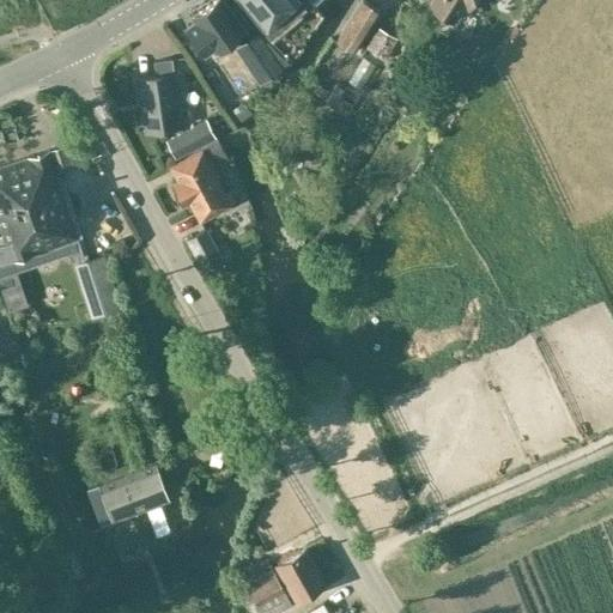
[(194,22),(186,26),(202,50),(211,46),(212,47),(242,26),(241,25),(223,0),(216,0),(190,18),(194,22)]
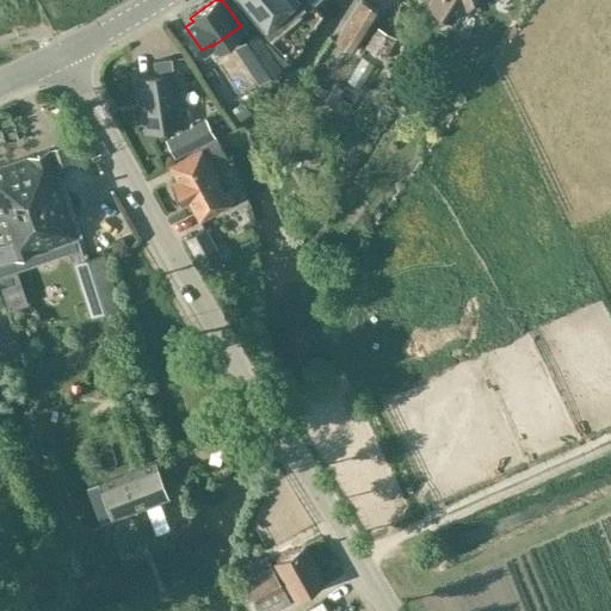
[(300,4),(296,0),(236,0),(265,32),(261,36),(269,44),(288,28),(281,19),(300,4)]
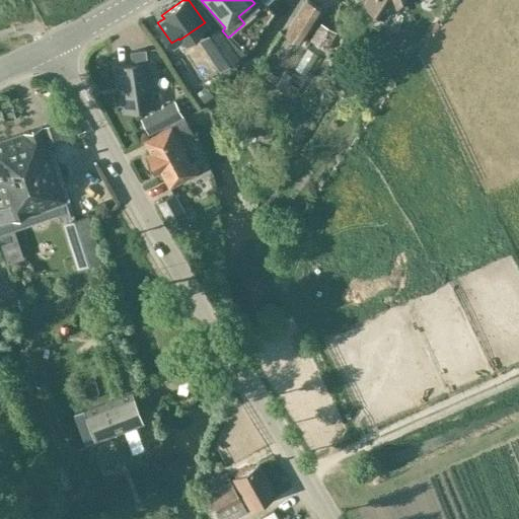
[(300,45),(321,9),(302,0),(282,34),(300,45)]
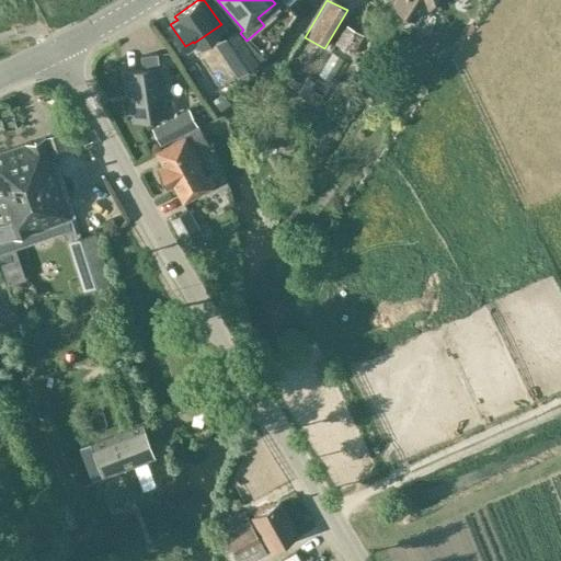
[(427,9),(433,0),(396,0),(393,6),(414,19),(422,6),(427,9)]
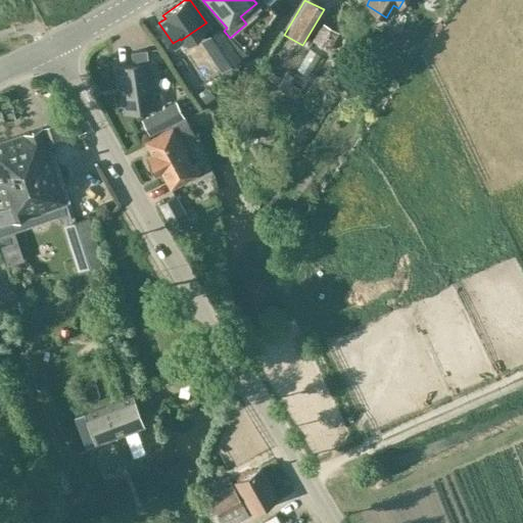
[(323,24),(313,40),(329,49),(338,33),(323,24)]
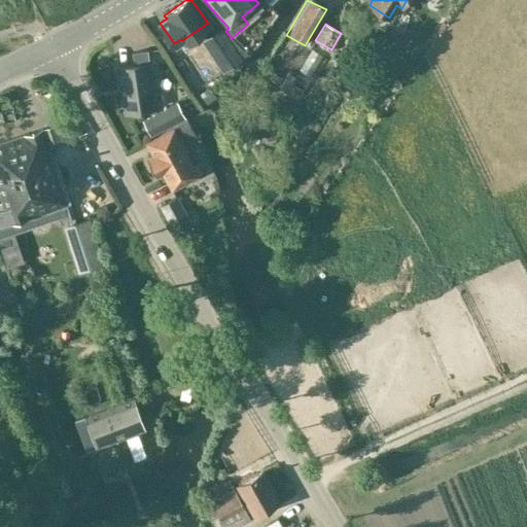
[(241,58),(220,28),(202,40),(223,70),(241,58)]
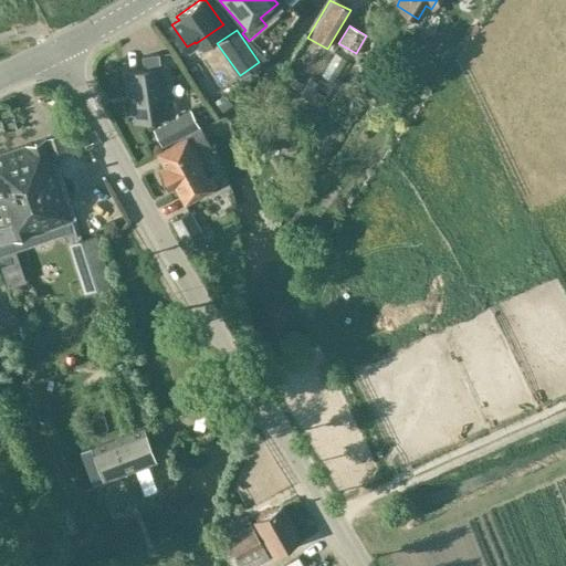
[(136,121),(167,116),(158,55),(142,58),(144,71),(126,73),(129,93),(132,92),(136,121)]
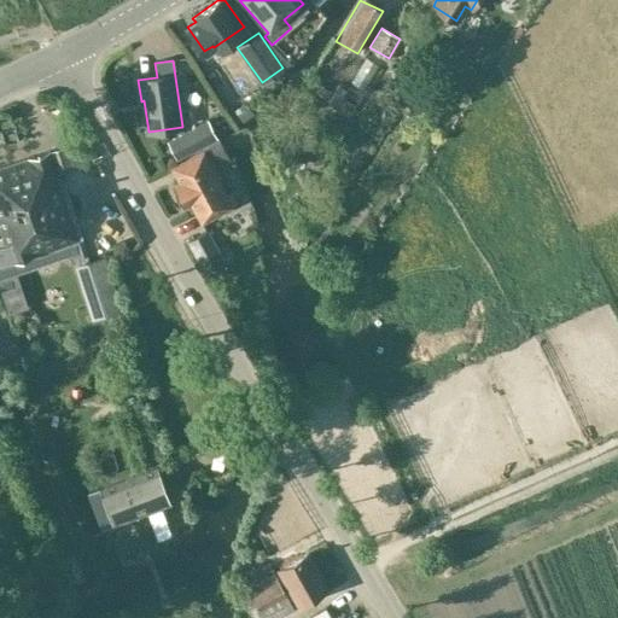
[(62,115),(52,118),(57,129),(66,126),(62,115)]
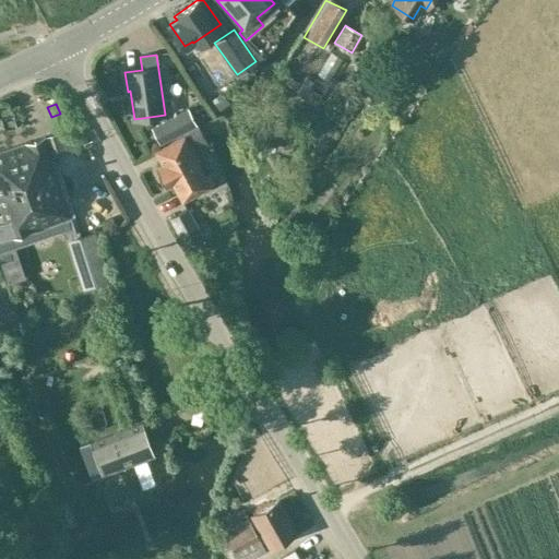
[(52,117),(56,127),(66,123),(63,114),(52,117)]
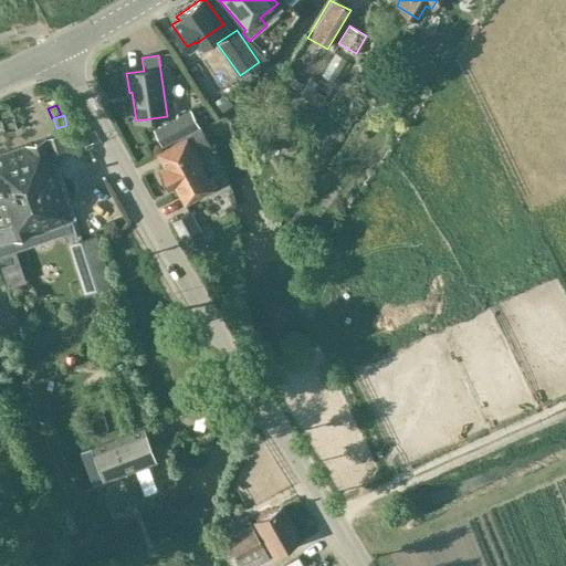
[(184,203),(217,186),(211,174),(207,176),(190,147),(198,143),(202,152),(211,147),(201,129),(157,153),(164,166),(159,169),(169,188),(175,186),(184,203)]
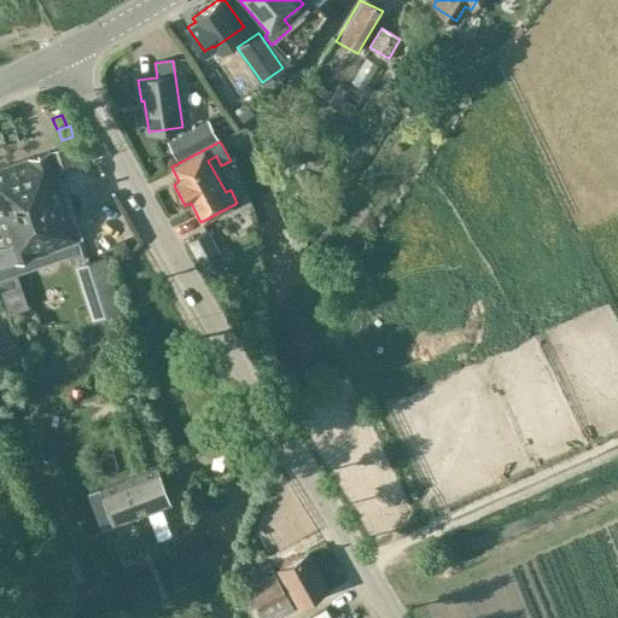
[(50,152),(0,168),(0,219),(66,196),(60,172),(85,163),(77,143),(50,152)]
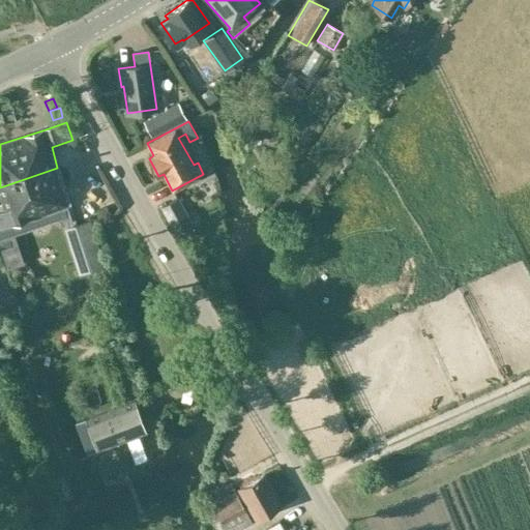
[(0,206),(0,227),(9,224),(9,225),(69,204),(57,168),(0,187),(0,189),(5,205),(0,206)]
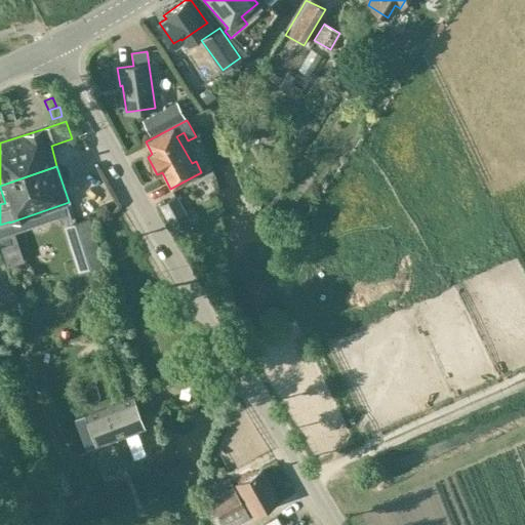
[(160,204),(174,231),(190,223),(175,197),(160,204)]
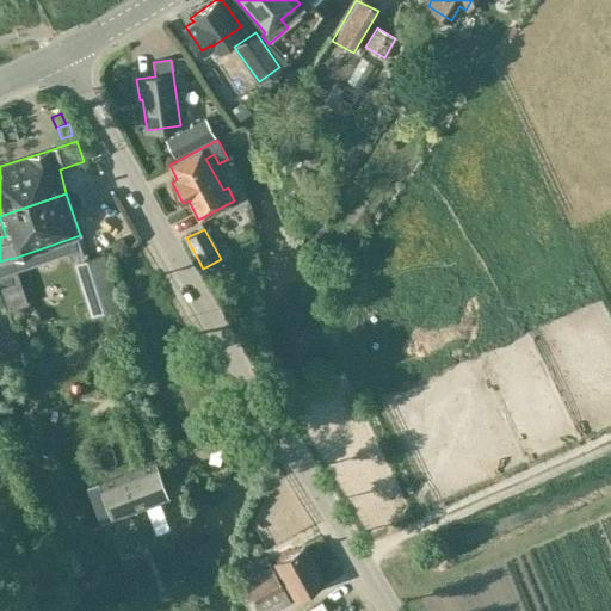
[(103,254),(75,263),(84,288),(91,314),(119,306),(104,253),(103,254)]
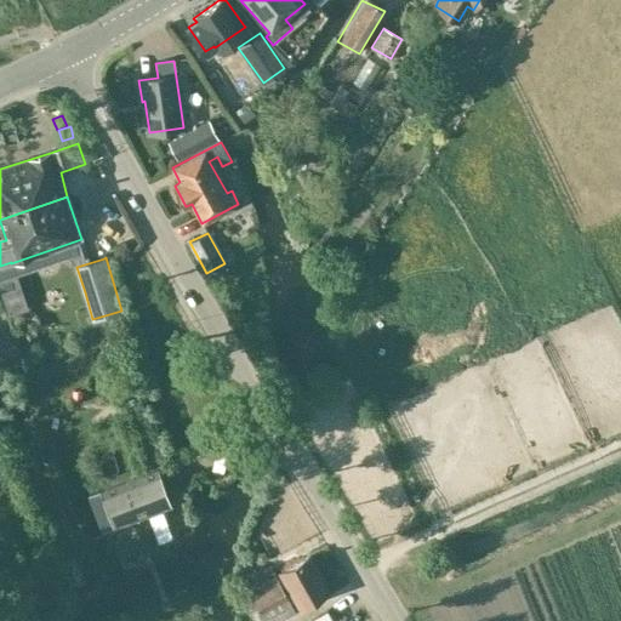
[(170,506),(157,469),(89,495),(103,531),(170,506)]
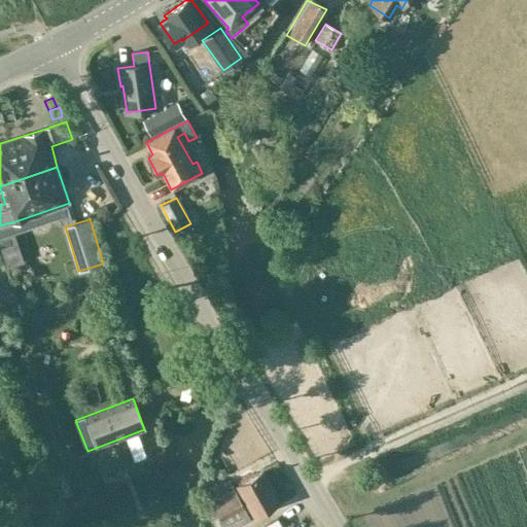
[(255,516),(279,502),(262,471),(237,486),(245,501),(247,500),(255,516)]
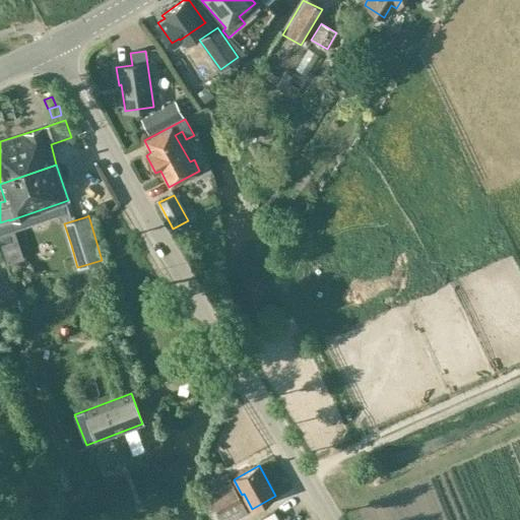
[(230,519),(246,511),(231,481),(226,474),(208,483),(212,492),(207,494),(199,498),(207,515),(215,510),(220,519),(230,519)]
